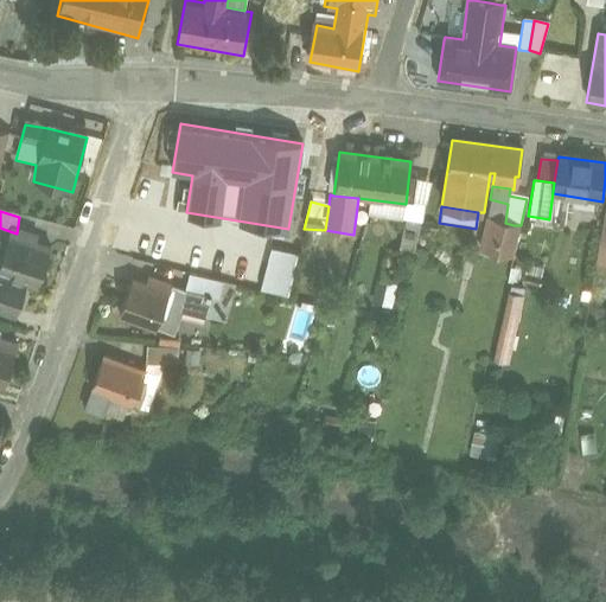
[(505,223),(486,219),(480,253),(508,257),(514,225),(505,223)]
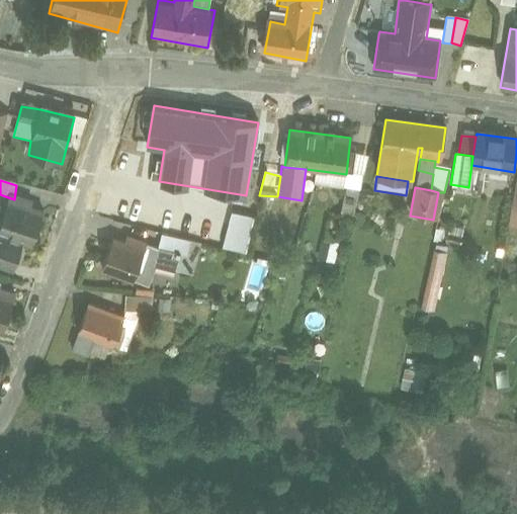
[(14,199),(8,197),(0,226),(0,233),(25,241),(34,243),(45,207),(14,199)]
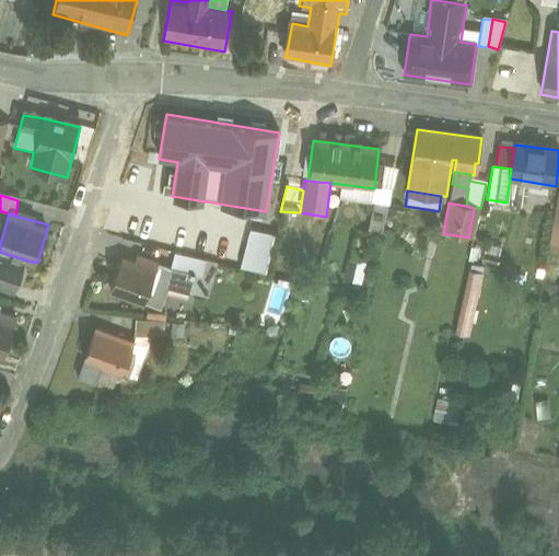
[(265,275),(272,238),(249,231),(240,269),(265,275)]
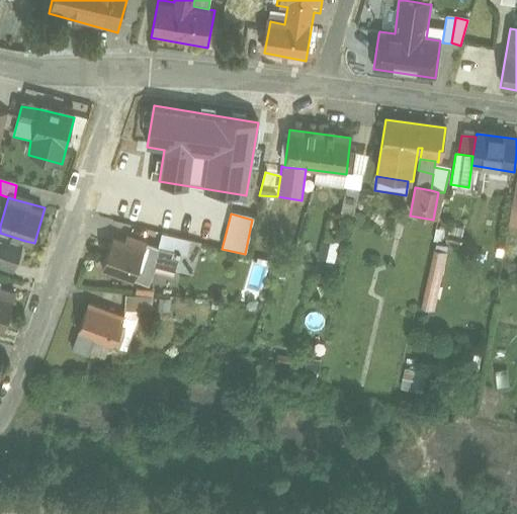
[(122,215),(120,224),(144,229),(146,220),(122,215)]
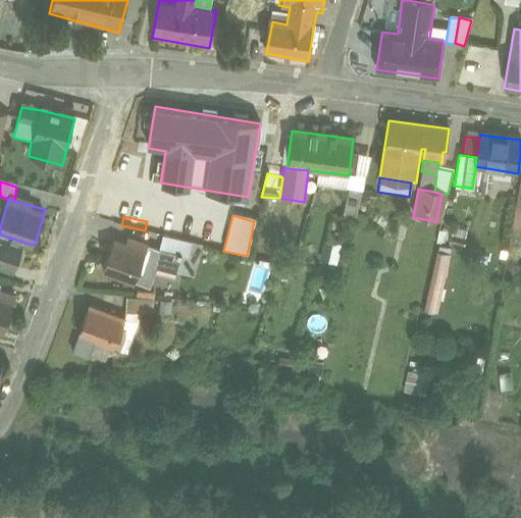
[(467,235),(453,230),(449,246),(463,249),(467,235)]
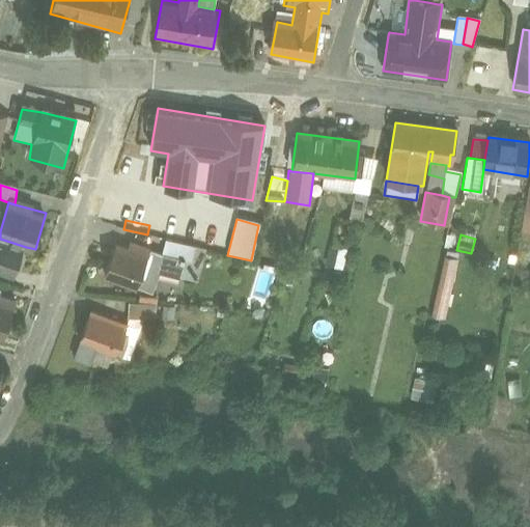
[(0,274),(17,279),(26,247),(0,239),(0,274)]
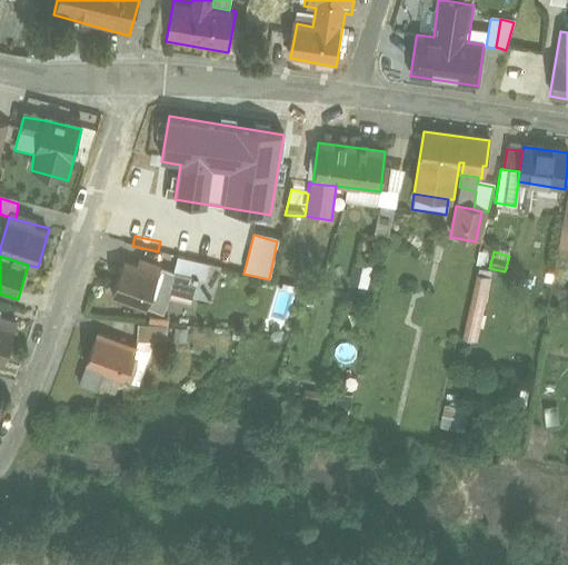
[(223,269),(179,258),(176,275),(171,293),(196,299),(215,304),(223,269)]
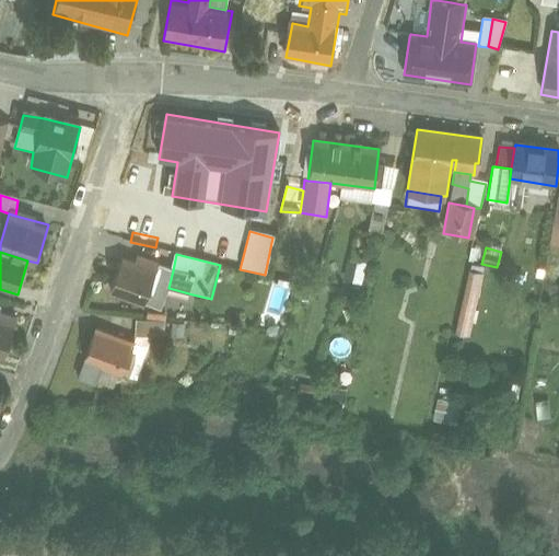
[(138,255),(135,264),(158,273),(161,264),(138,255)]
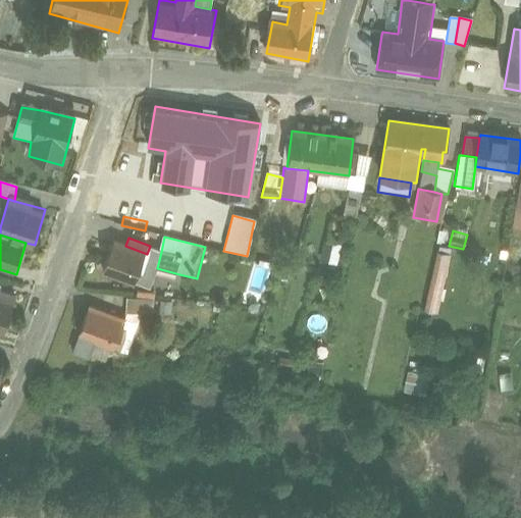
[(125,246),(113,242),(101,273),(135,287),(136,283),(147,254),(125,246)]
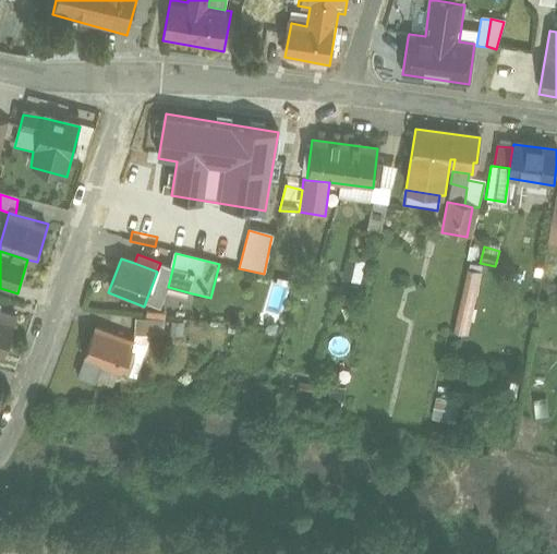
[(364,266),(347,261),(341,279),(360,285),(364,266)]
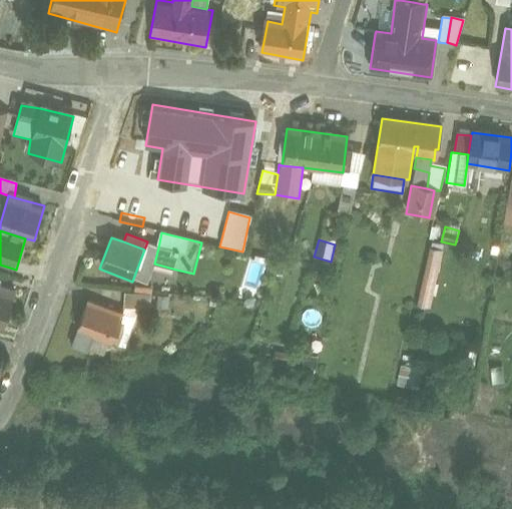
[(158,247),(147,241),(144,249),(133,279),(148,284),(154,264),(158,247)]
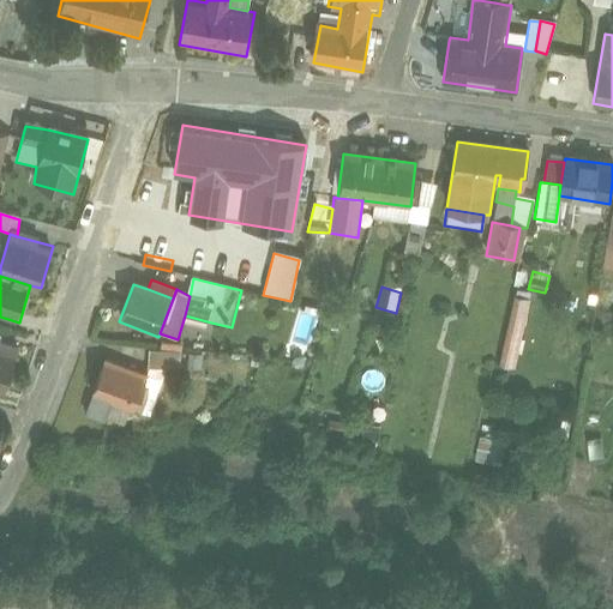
[(529,300),(515,296),(497,371),(512,374),(529,300)]
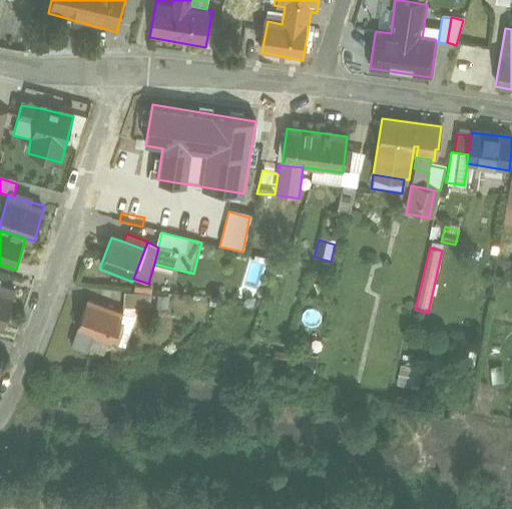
[(254,306),(265,270),(249,265),(239,302),(254,306)]
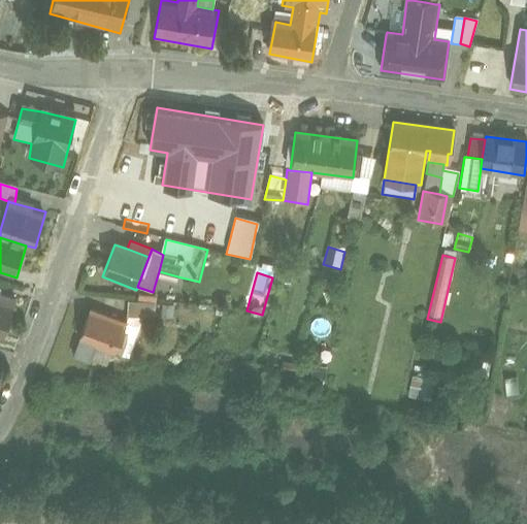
[(0,338),(3,340),(14,298),(0,294),(0,338)]
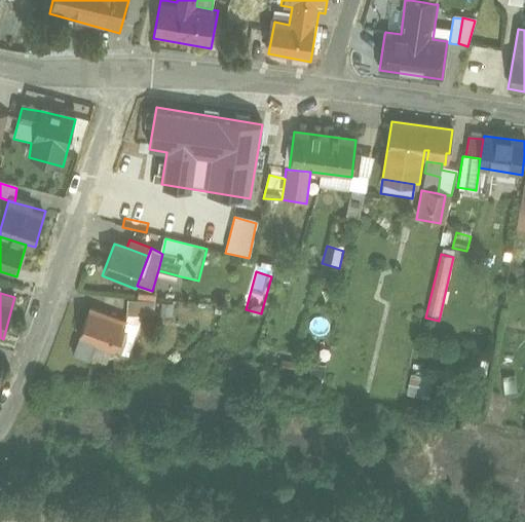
[(137,302),(126,301),(126,317),(154,319),(155,304),(137,302)]
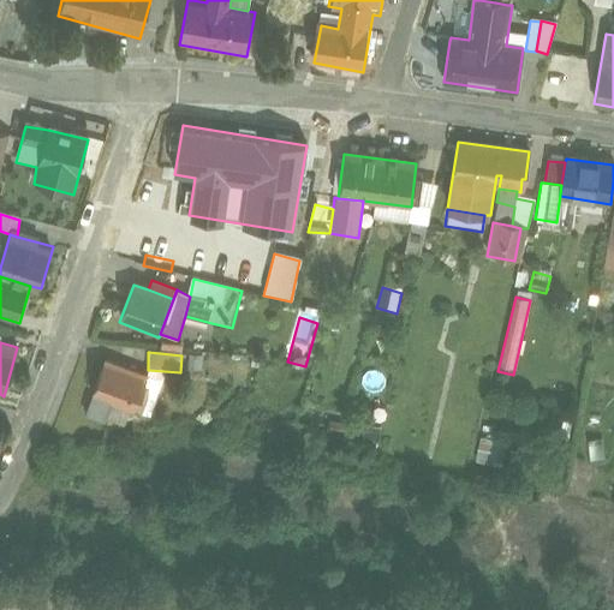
[(148,377),(106,360),(91,398),(112,405),(133,413),(148,377)]
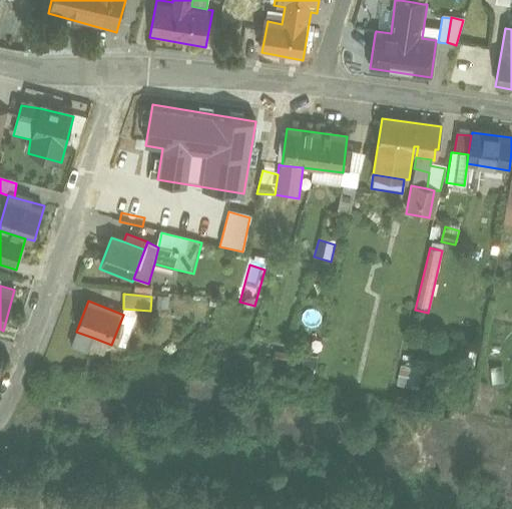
[(136,320),(123,315),(111,345),(124,349),(136,320)]
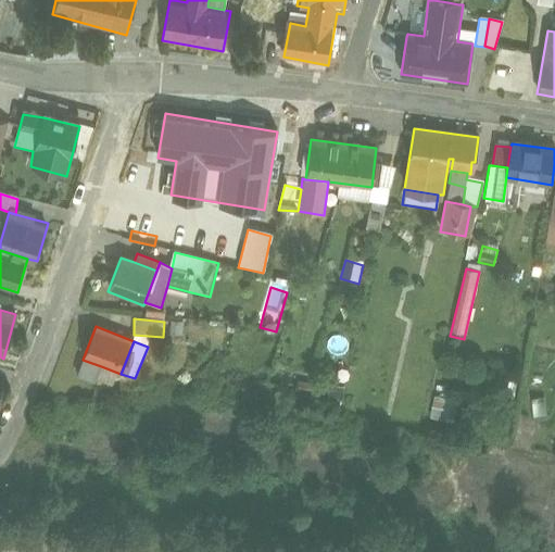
[(95,385),(101,366),(83,360),(76,377),(95,385)]
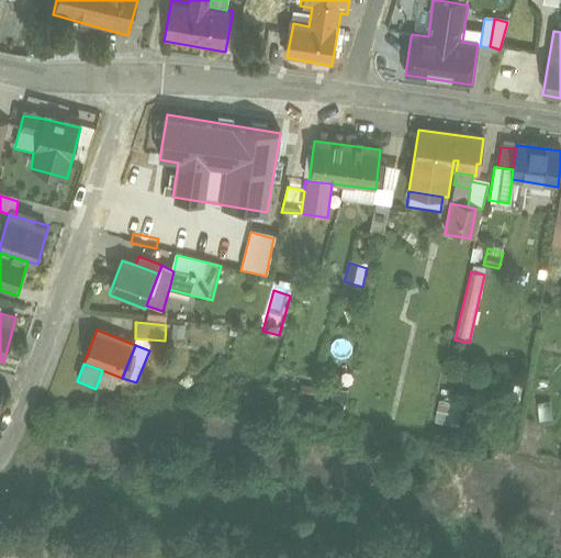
[(462,410),(437,404),(433,430),(458,434),(462,410)]
